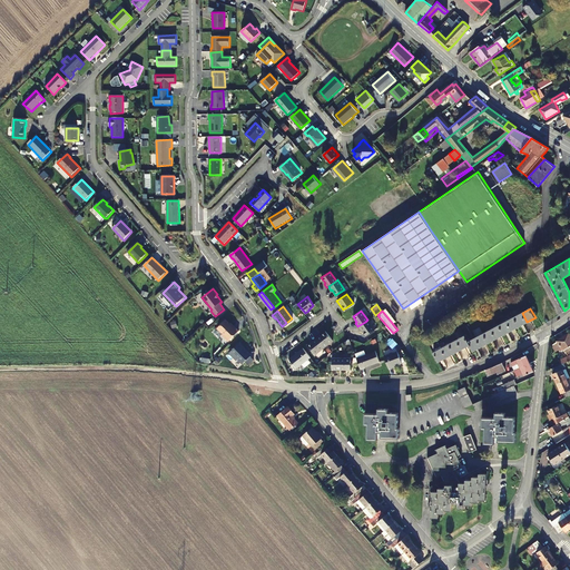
[(522,313),(513,317),(518,326),(527,322),(522,313)]
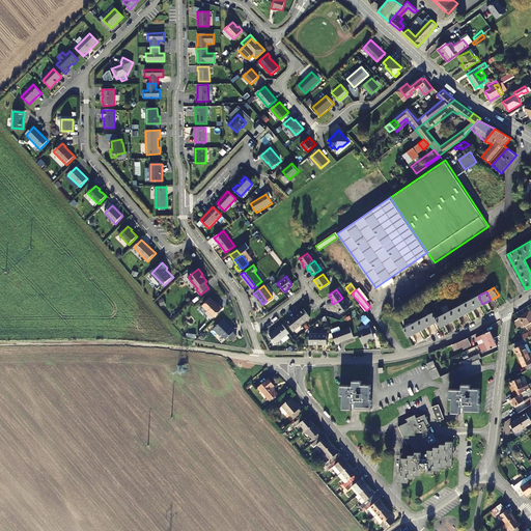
[(478,296),(471,300),(475,308),(482,304),(478,296)]
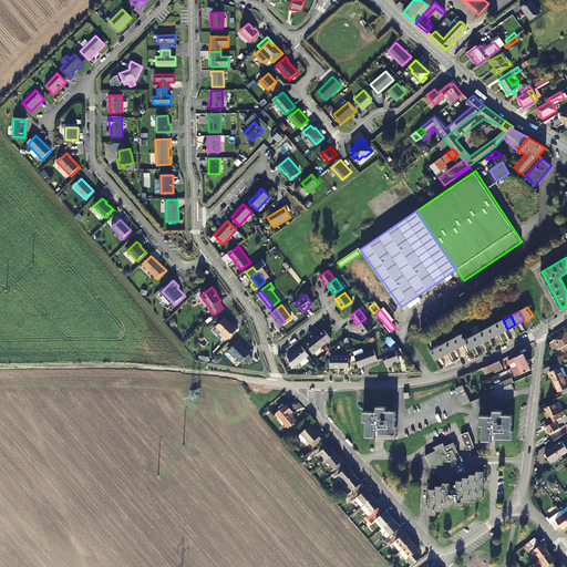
[(222,333),(228,340),(238,330),(233,323),(232,325),(225,318),(217,327),(223,332),(222,333)]
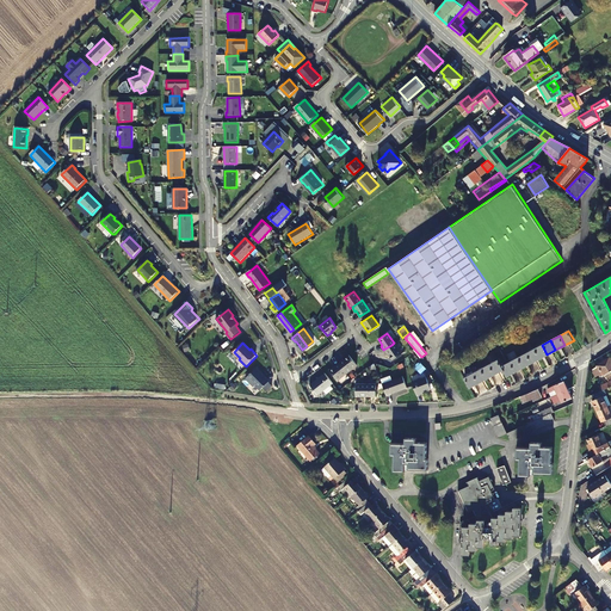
[(401,353),(394,343),(392,345),(383,350),(387,355),(388,353),(392,359),(401,353)]
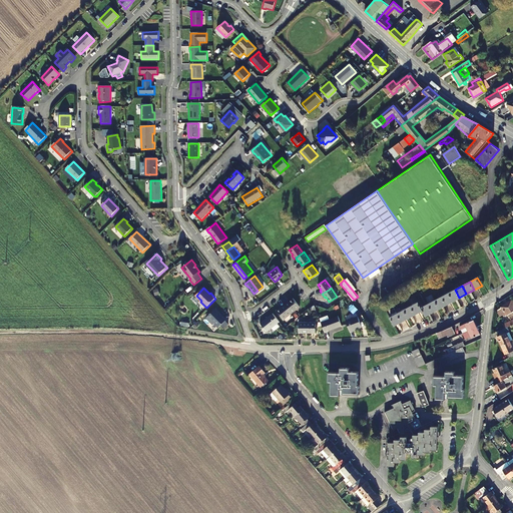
[(455,290),(447,294),(452,302),(459,298),(455,290)]
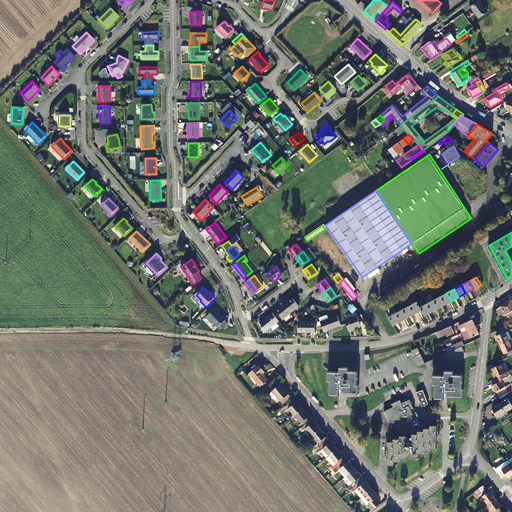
[(446,293),(440,296),(445,304),(451,301),(446,293)]
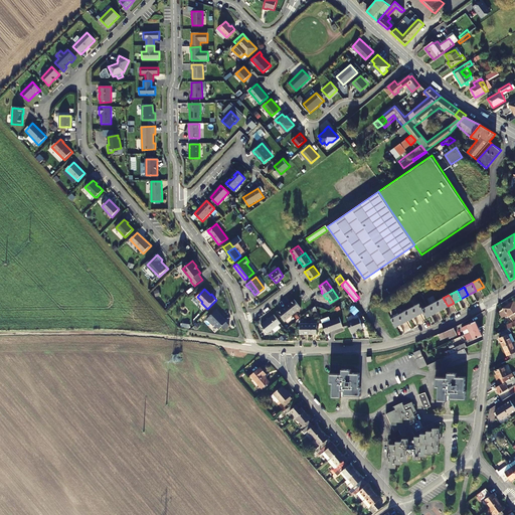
[(443,298),(436,302),(441,310),(448,306),(443,298)]
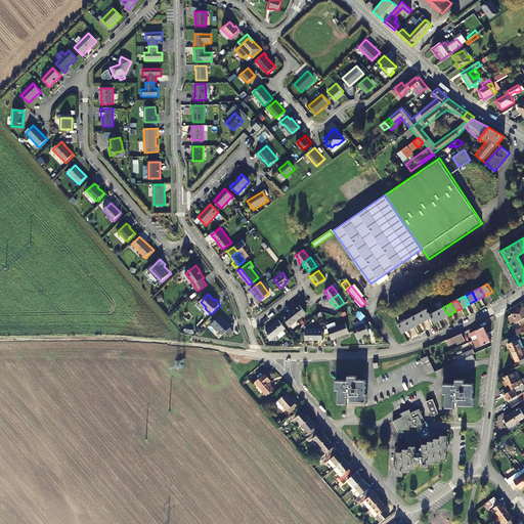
[(291,310),(297,318),(305,312),(299,304),(291,310)]
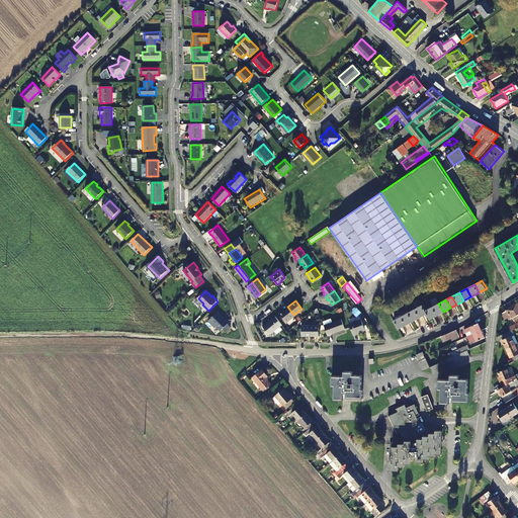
[(512,318),(514,321),(517,317),(517,314),(517,313),(517,305),(516,303),(507,309),(506,310),(506,311),(501,314),(505,319),(508,317),(509,319),(511,318),(512,318)]
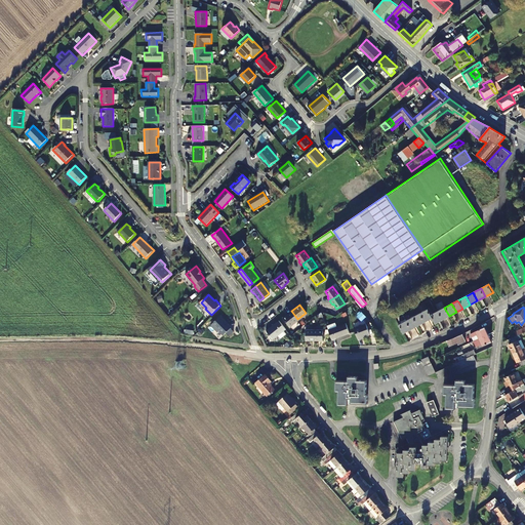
[(444,308),(437,312),(442,320),(449,316),(444,308)]
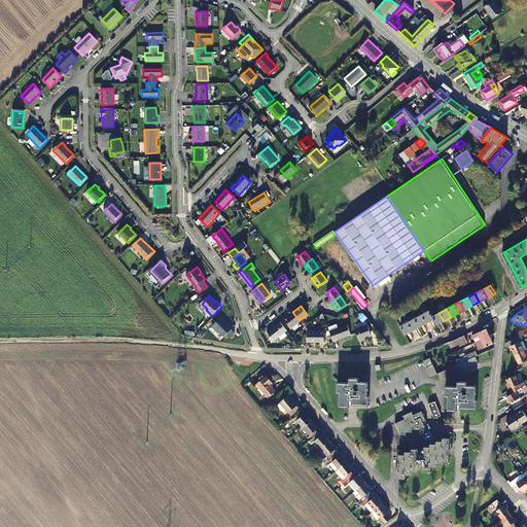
[(421,315),(426,323),(434,319),(432,316),(429,310),(421,315)]
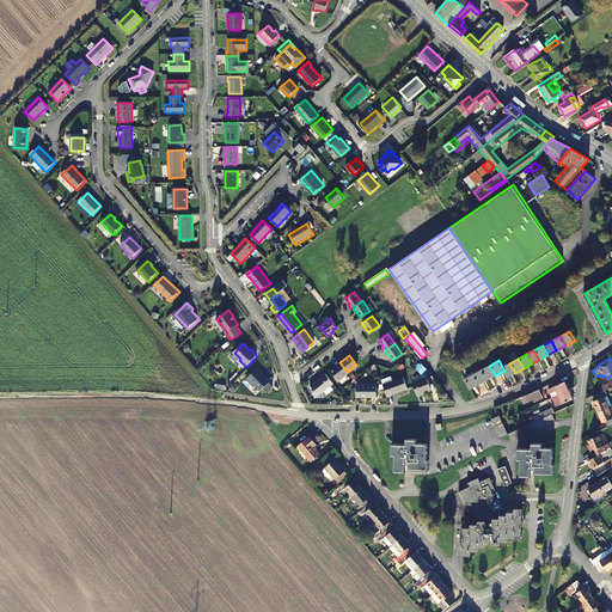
[(337,380),(347,372),(340,362),(330,369),(337,380)]
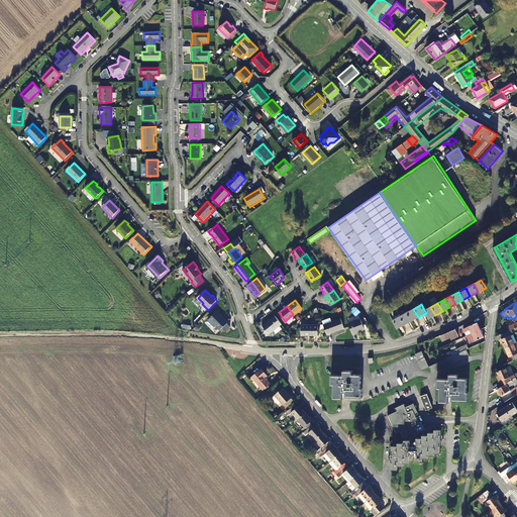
[(429,318),(435,315),(430,307),(424,310),(426,313),(429,318)]
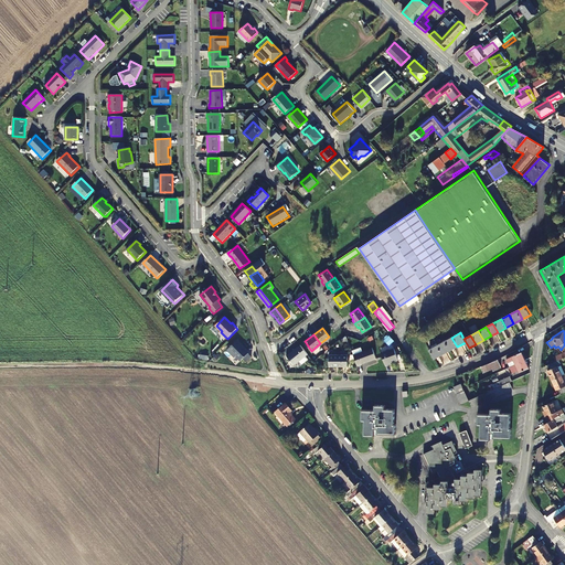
[(451,338),(444,341),(448,351),(457,347),(451,338)]
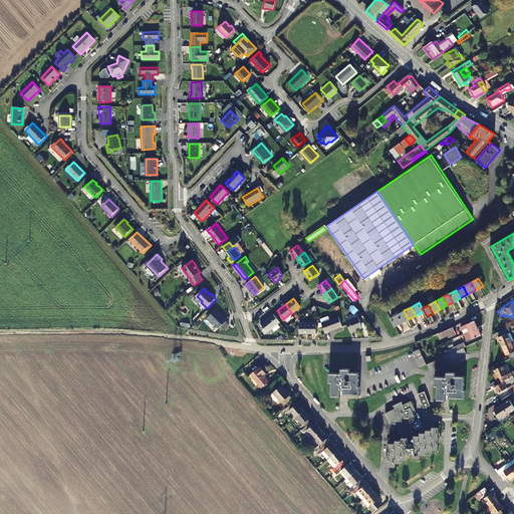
[(216,309),(207,318),(218,329),(227,321),(223,317),(221,316),(222,315),(216,309)]
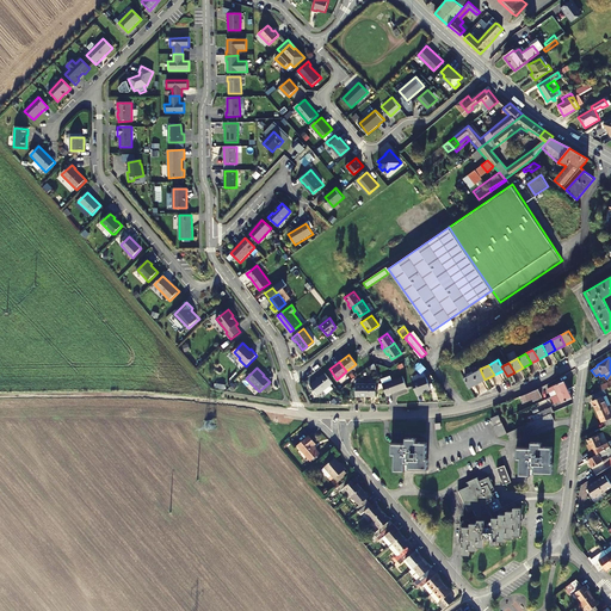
[(480,369),(471,374),(476,383),(485,380),(480,369)]
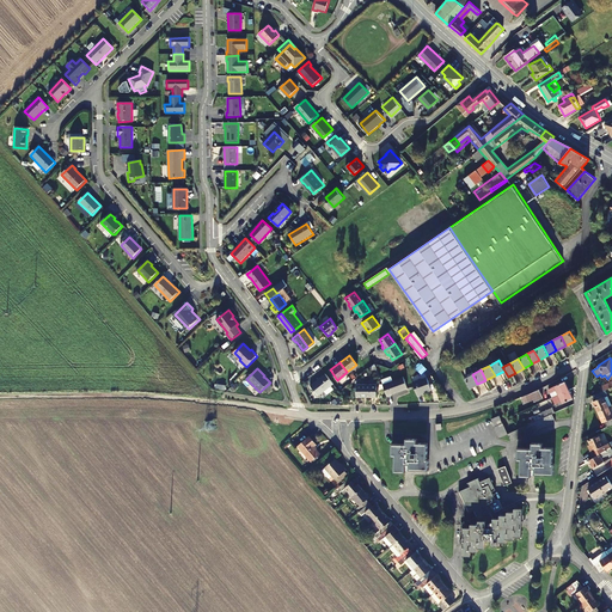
[(318,395),(334,383),(325,372),(310,384),(318,395)]
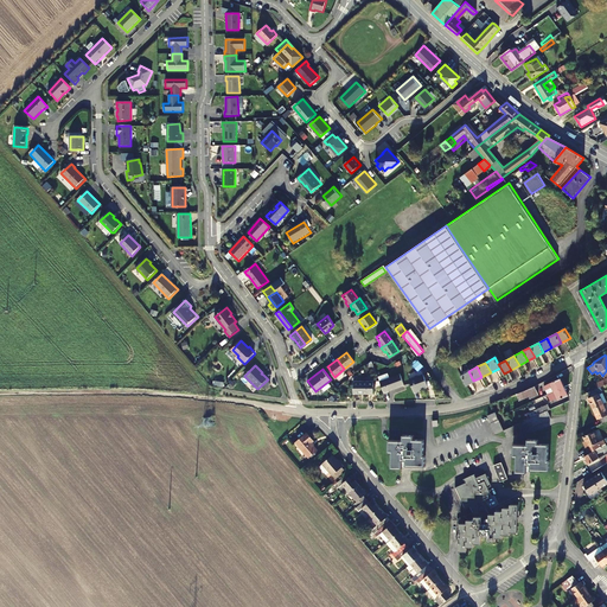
[(466,384),(473,381),(468,371),(461,375),(466,384)]
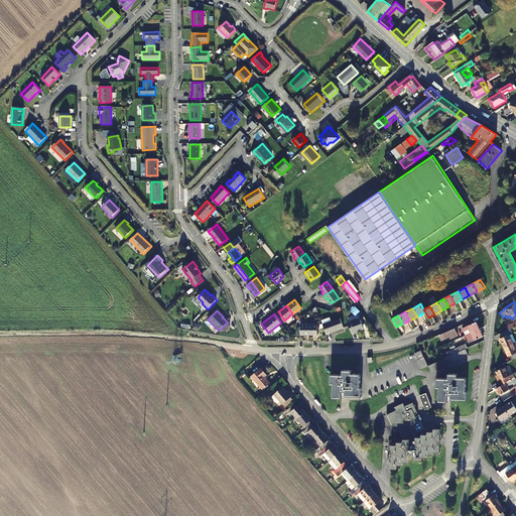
[(329,316),(320,319),(326,335),(330,333),(329,332),(343,328),(339,317),(330,320),(329,316)]
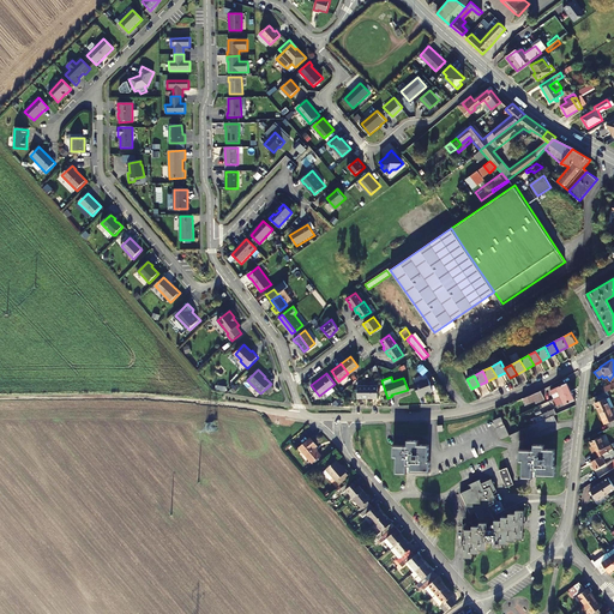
[(427,378),(413,383),(417,397),(422,395),(432,391),(427,378)]
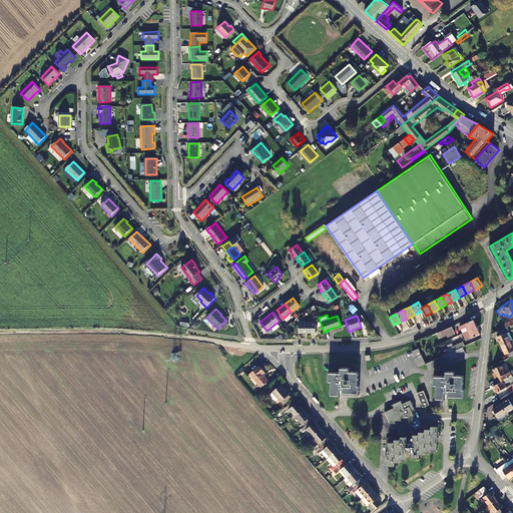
[(475,320),(466,323),(466,324),(469,331),(478,327),(475,320)]
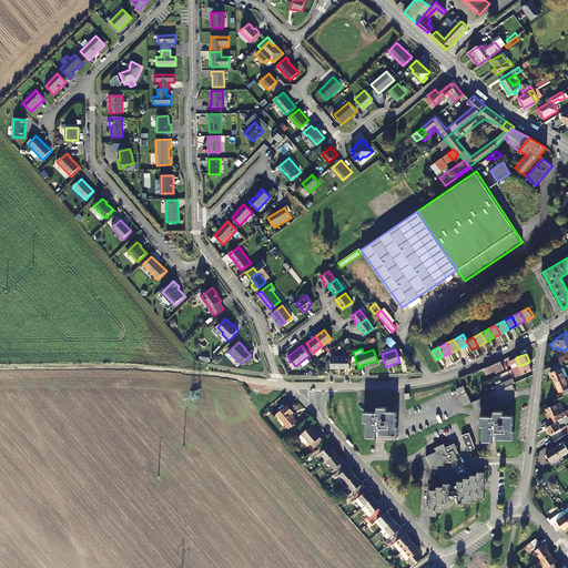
[(348,368),(348,356),(330,356),(330,367),(348,368)]
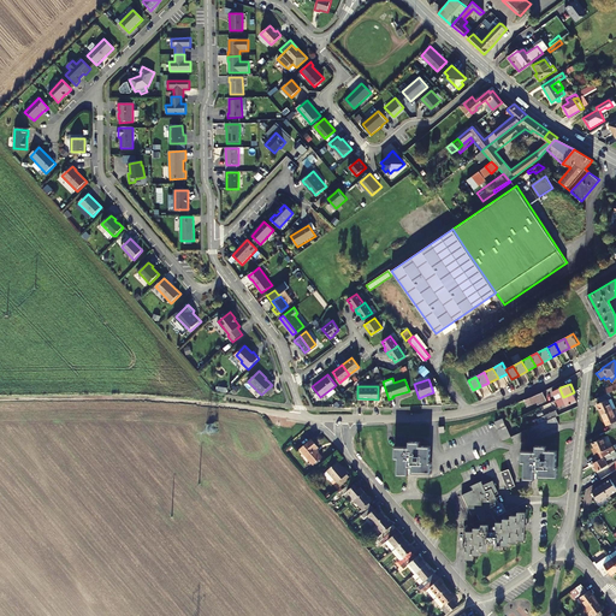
[(557,400),(563,397),(560,389),(554,391),(557,400)]
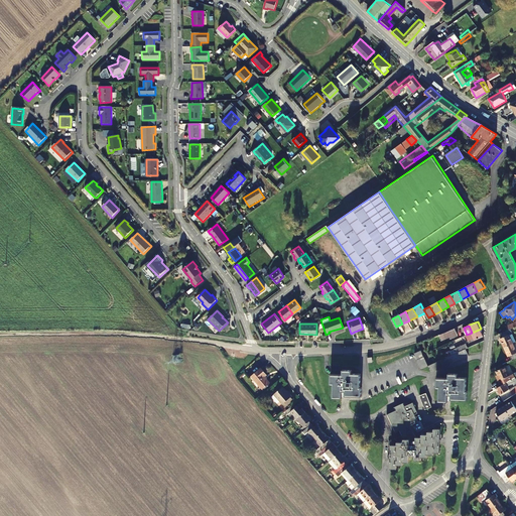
[(442,343),(459,335),(455,328),(438,335),(442,343)]
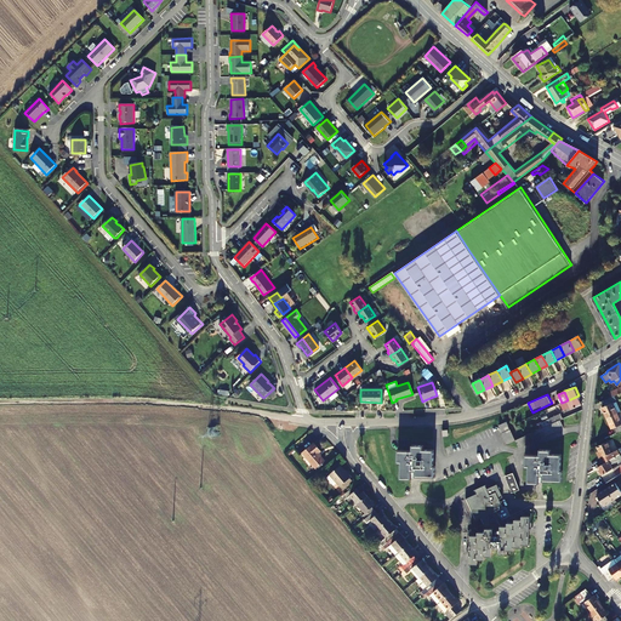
[(568,400),(573,409),(584,404),(579,396),(568,400)]
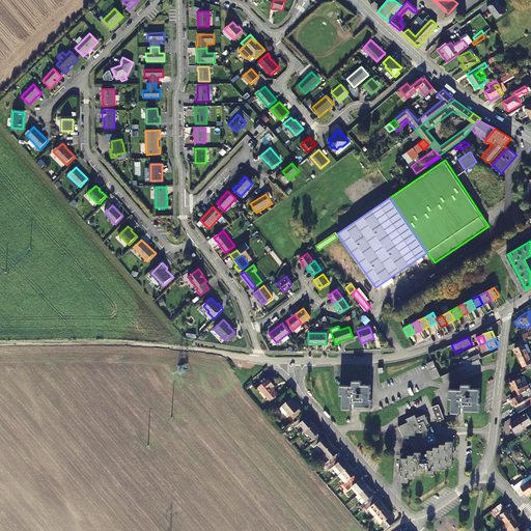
[(518,341),(513,343),(514,347),(513,348),(518,359),(527,354),(530,353),(524,338),(522,339),(518,341)]
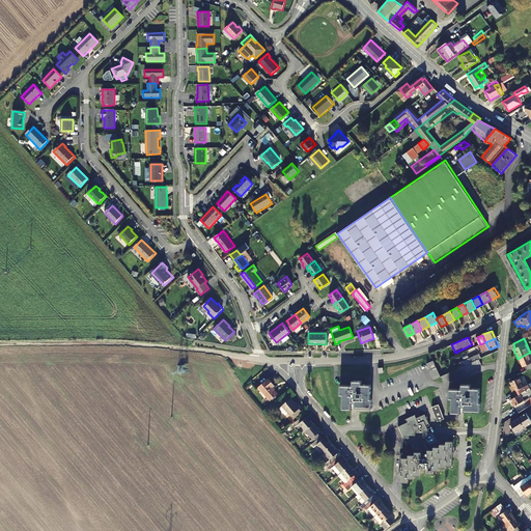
[(484,352),(490,350),(485,342),(480,344),(484,352)]
